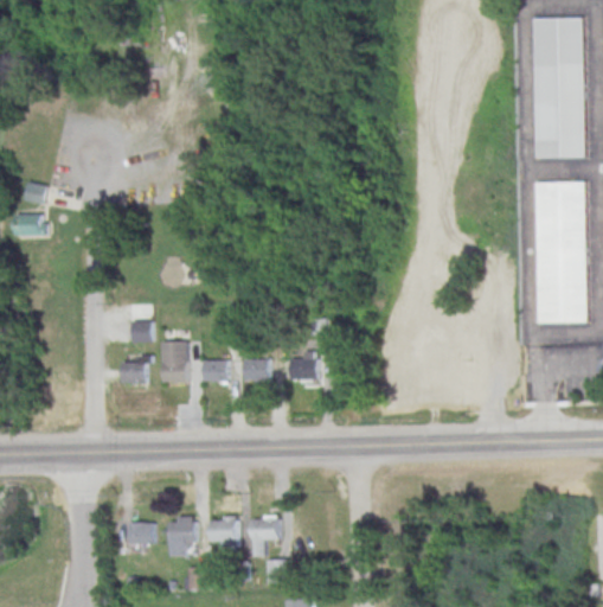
[(533,18),(583,17),(584,158),(536,158),(533,18)]
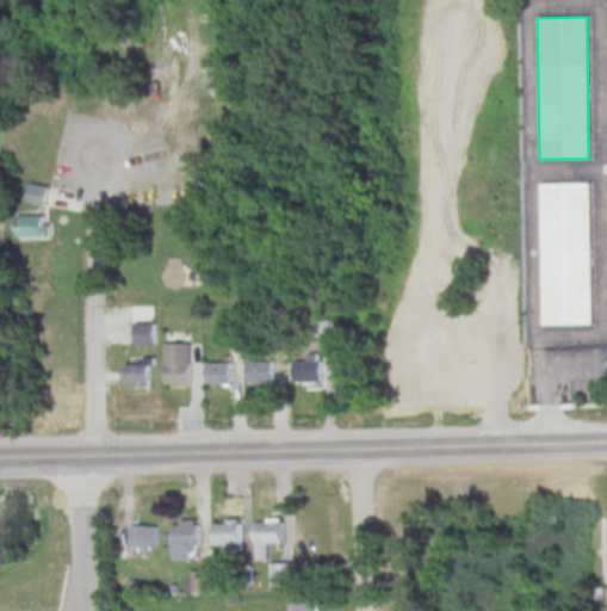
[(25,201),(44,205),(48,186),(29,183),(25,201)]
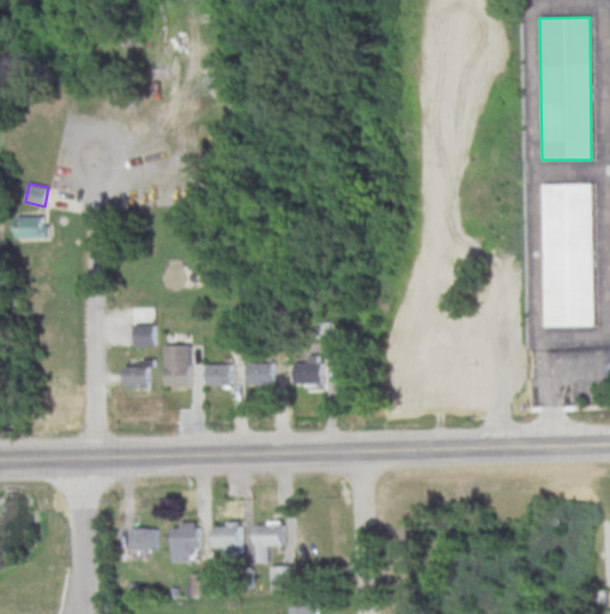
[(541,185),(591,185),(593,326),(543,326),(541,185)]
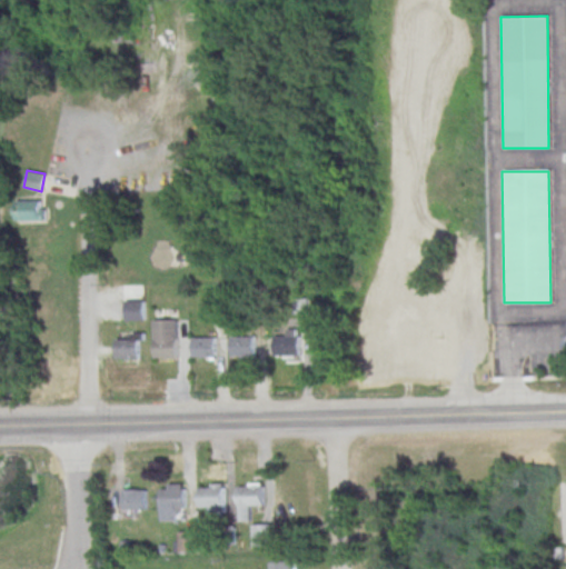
[(15,220),(43,220),(43,200),(15,200),(15,220)]
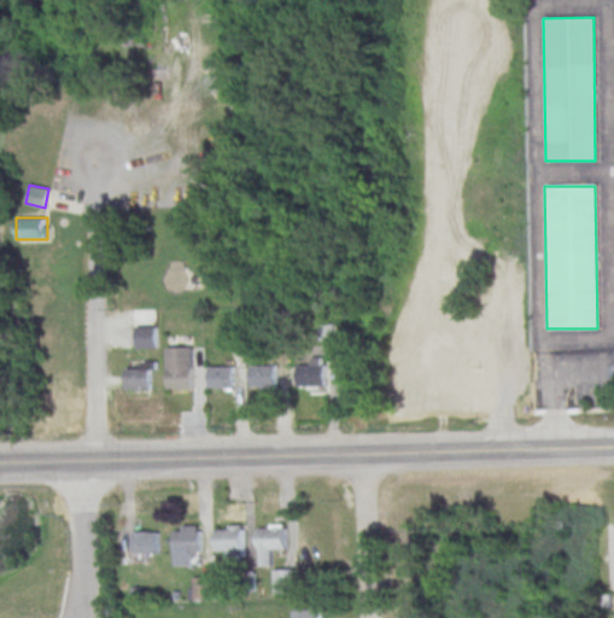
[(134,328),(153,327),(155,349),(134,349),(134,328)]
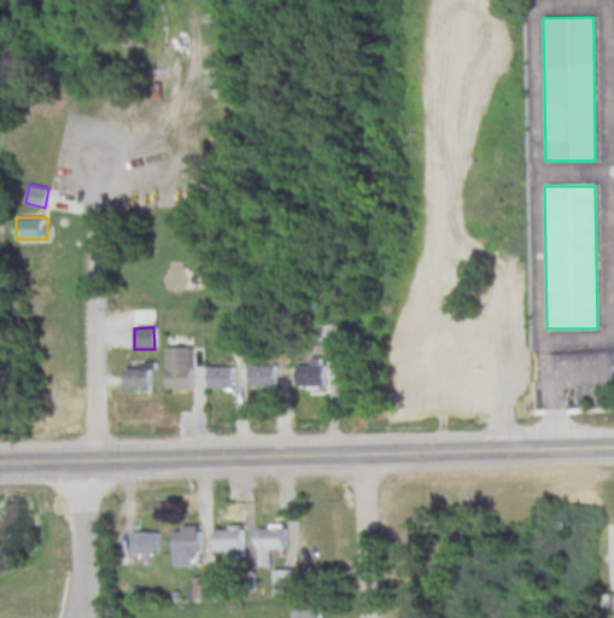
[(223,330),(240,328),(241,347),(223,348),(223,330)]
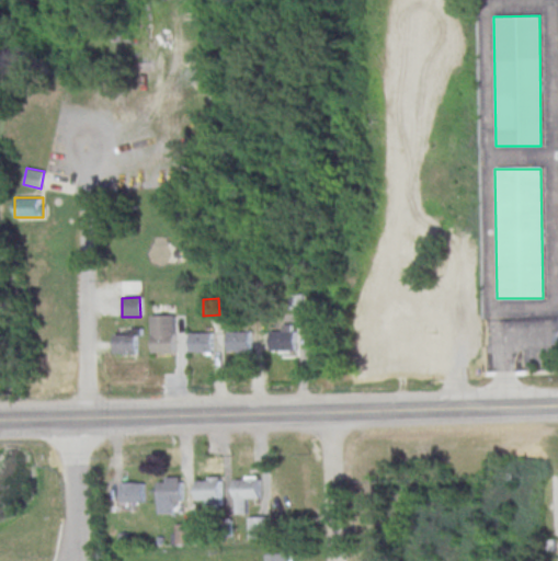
[(150,317),(172,316),(173,353),(151,354),(150,317)]
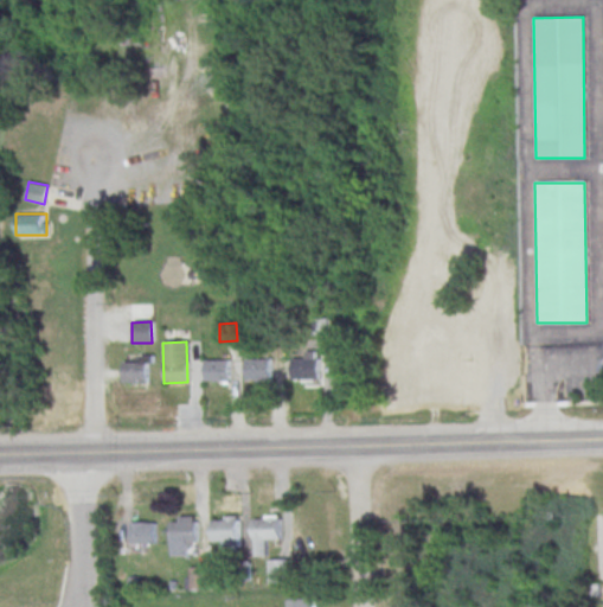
[(289,359),(302,359),(302,352),(316,351),(316,381),(290,381),(289,359)]
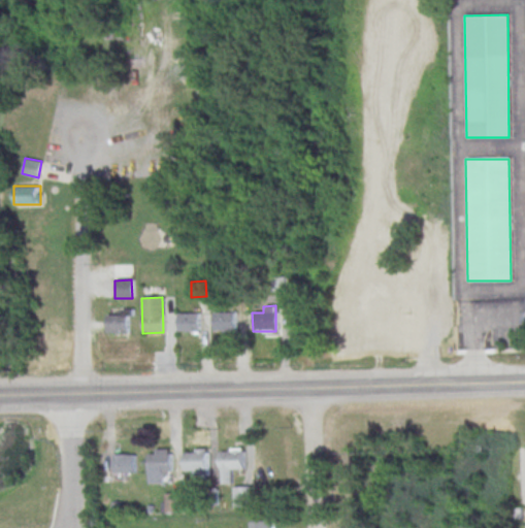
[(212,312),(233,312),(234,330),(214,331),(212,312)]
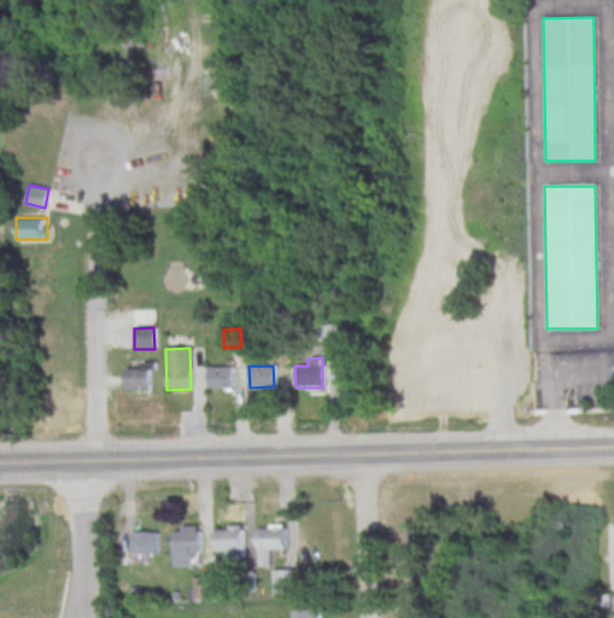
[(206,368),(231,367),(232,389),(208,389),(206,368)]
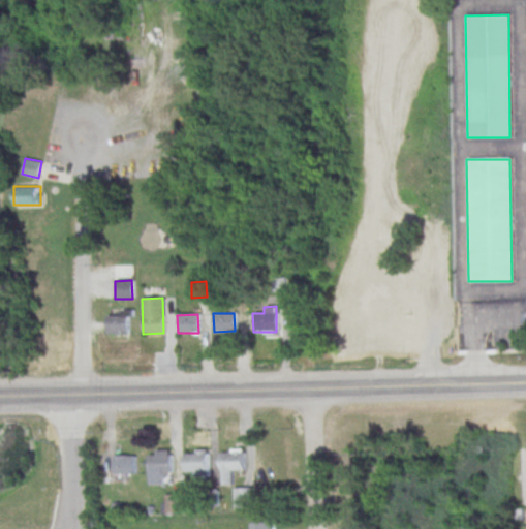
[(105,317),(126,316),(127,335),(106,335),(105,317)]
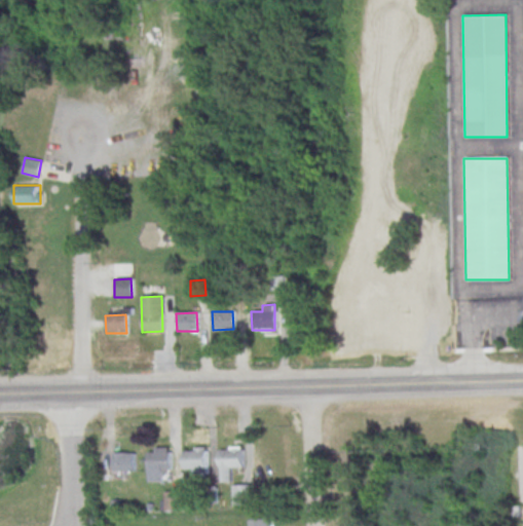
[(217,450),(240,449),(241,467),(229,467),(229,483),(218,483),(217,450)]
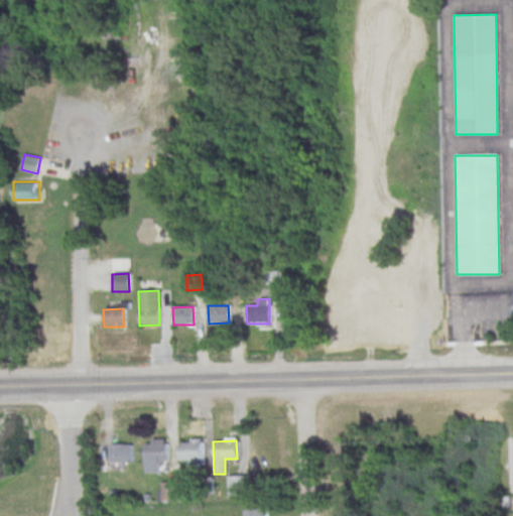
[(178,443),(201,442),(202,460),(178,462),(178,443)]
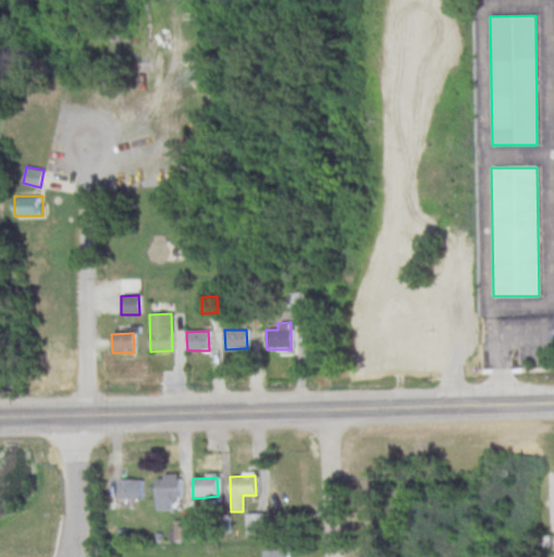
[(155,480),(179,479),(179,498),(170,498),(170,510),(156,510),(155,480)]
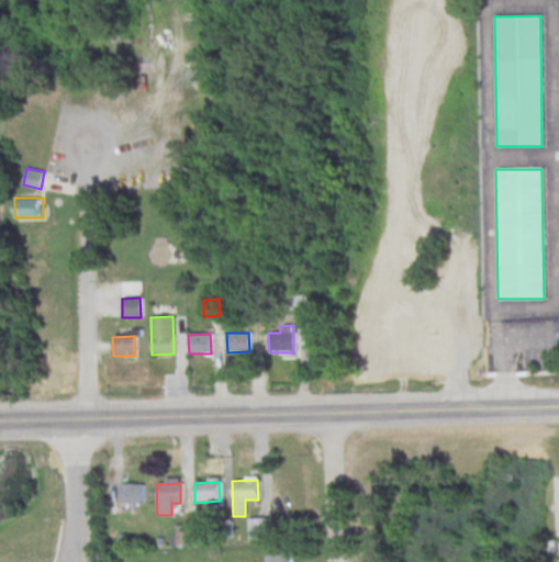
[(120,485),(142,484),(142,504),(120,505),(120,485)]
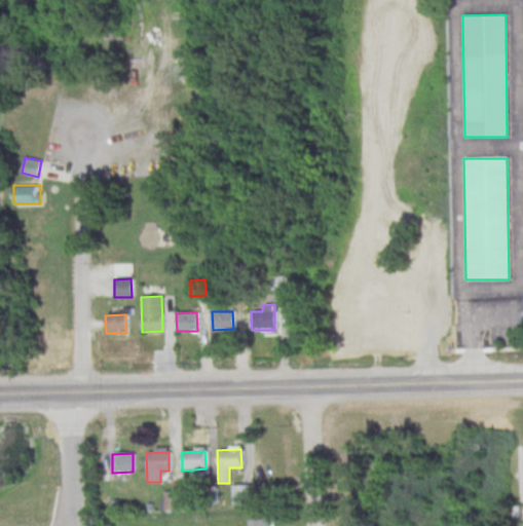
[(249,484),(231,484),(231,506),(249,506),(249,484)]
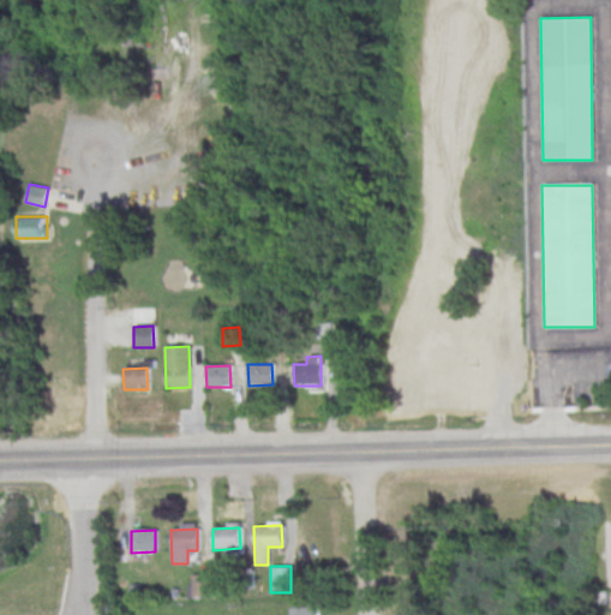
[(190,596),(209,596),(209,574),(190,574),(190,596)]
